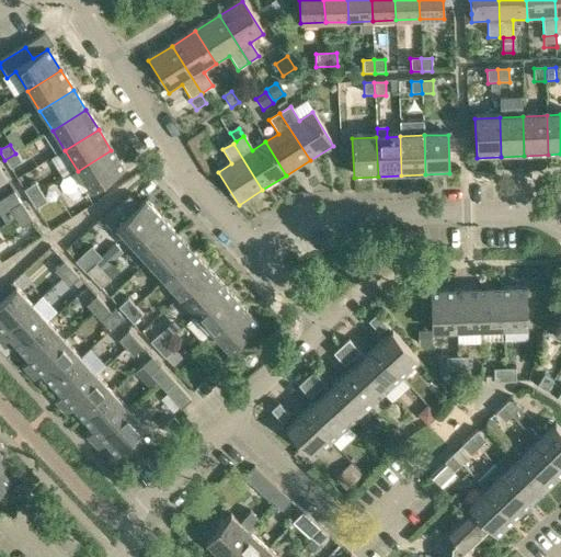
[(111,150),(78,171),(90,191),(124,170),(111,150)]
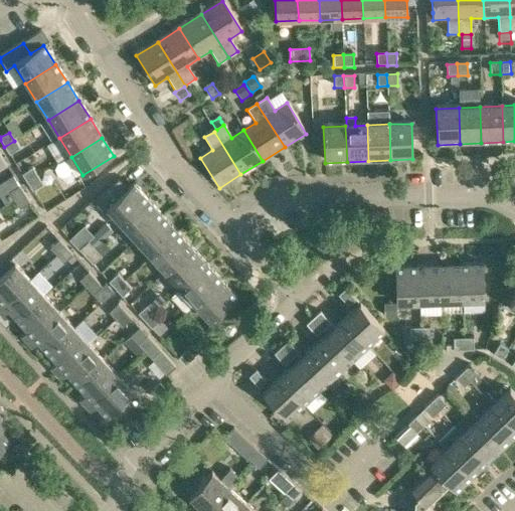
[(14,141),(4,147),(9,155),(19,149),(14,141)]
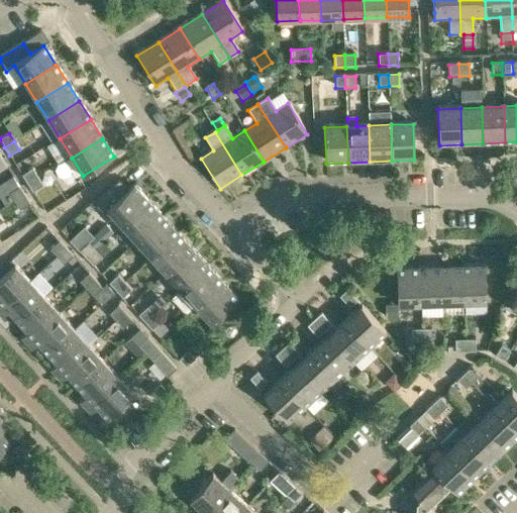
[(22,177),(27,185),(37,179),(32,170),(22,177)]
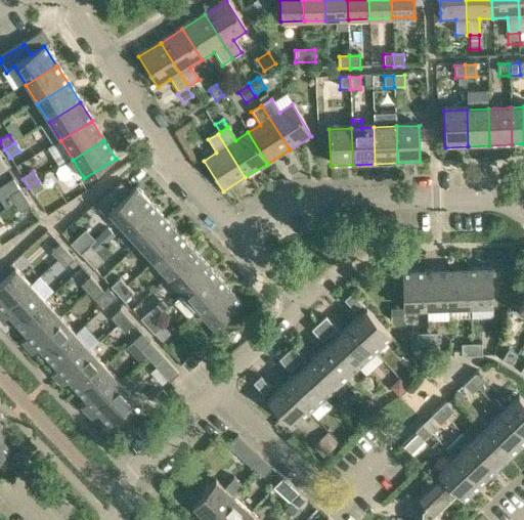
[(38,181),(28,187),(33,196),(43,189),(38,181)]
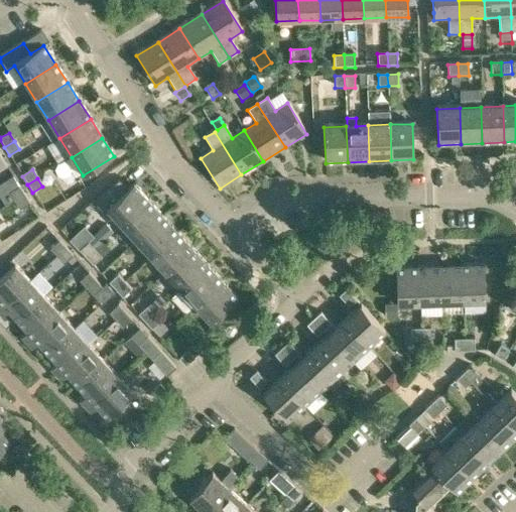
[(107,210),(122,227),(148,202),(133,185),(107,210)]
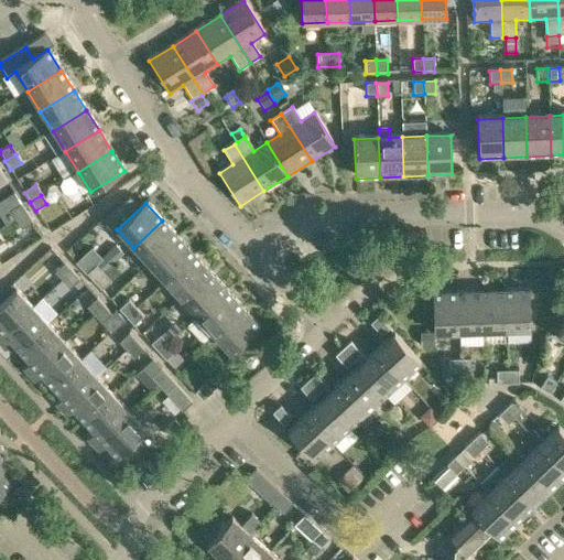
[(10,212),(15,222),(26,214),(21,205),(10,212)]
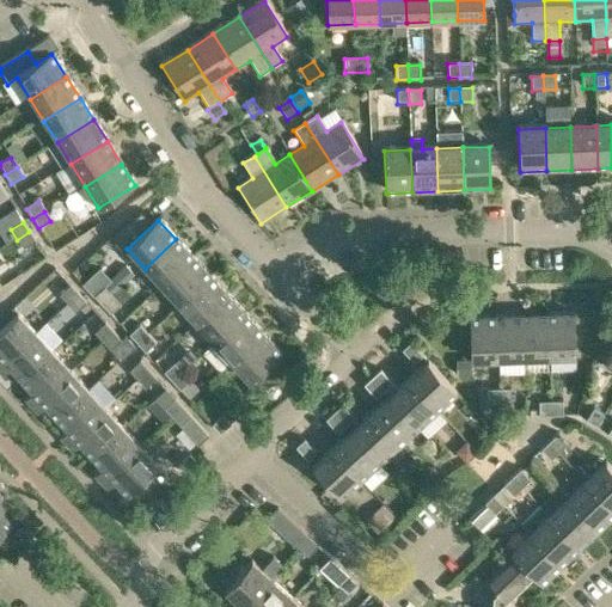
[(29,232),(17,240),(23,250),(35,243),(29,232)]
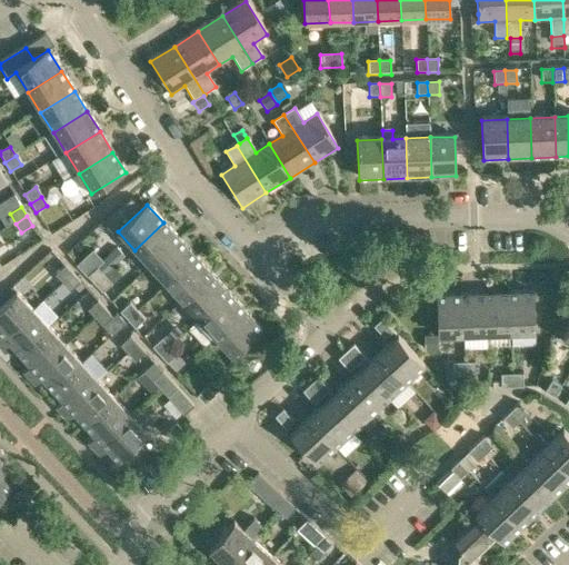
[(163,222),(135,250),(150,268),(179,240),(163,222)]
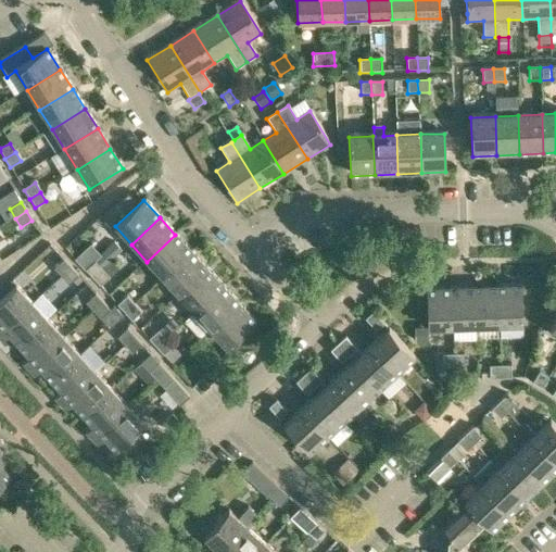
[(175,235),(147,262),(163,279),(191,252),(175,235)]
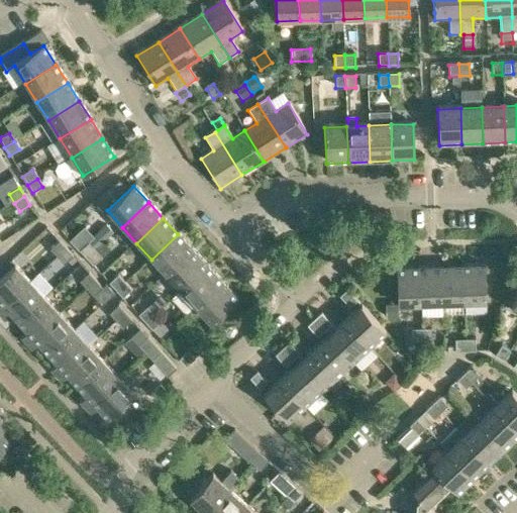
[(80,251),(86,260),(95,251),(95,250),(113,234),(107,227),(80,251)]
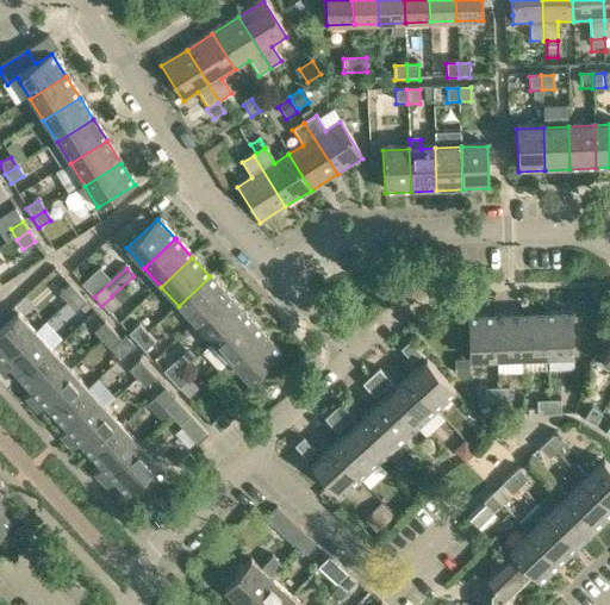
[(210,276),(179,306),(195,325),(228,295),(210,276)]
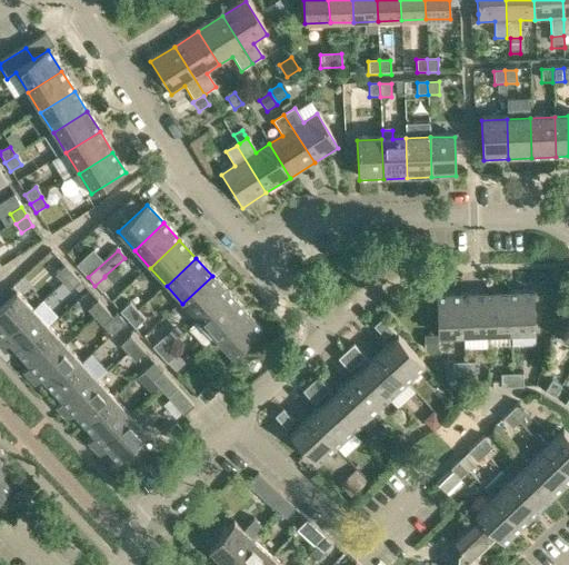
[(55,276),(62,285),(72,275),(65,267),(55,276)]
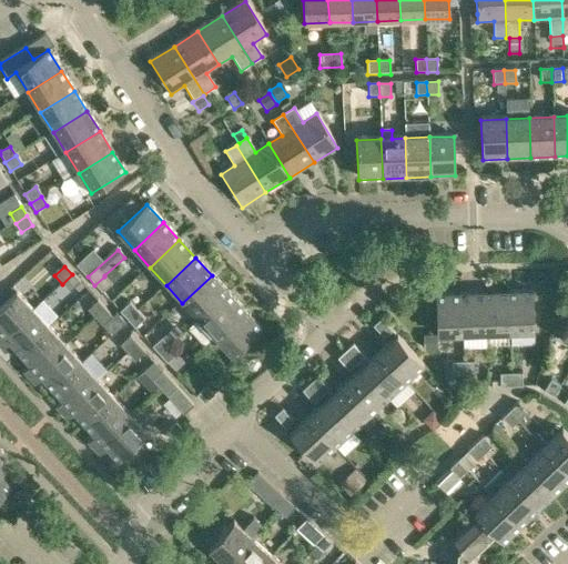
[(104,275),(104,277),(112,284),(121,277),(113,268),(104,275)]
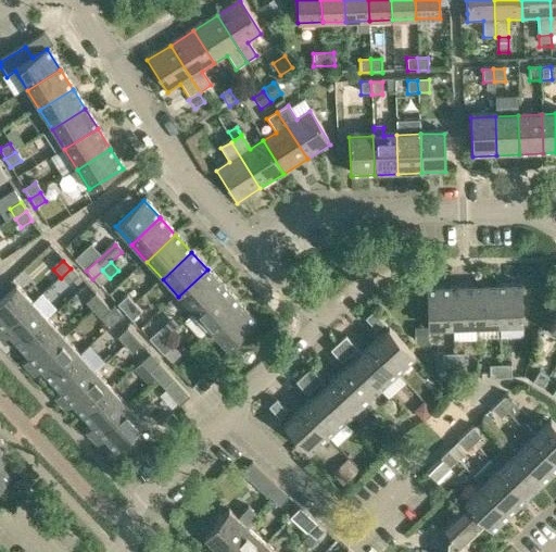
[(71,268),(61,278),(68,286),(78,277),(71,268)]
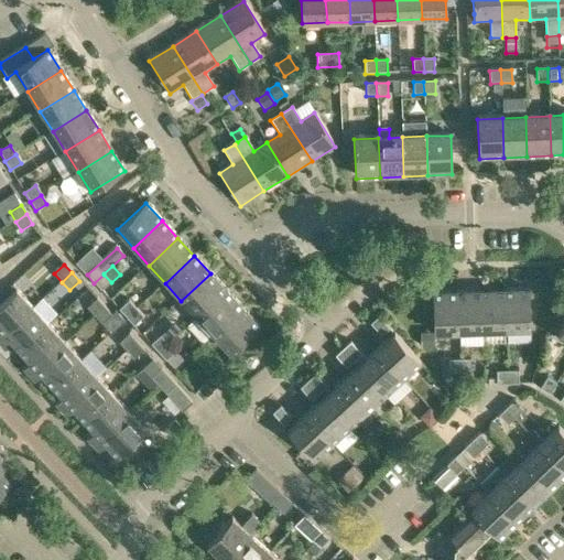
[(210,273),(181,301),(197,318),(226,291),(210,273)]
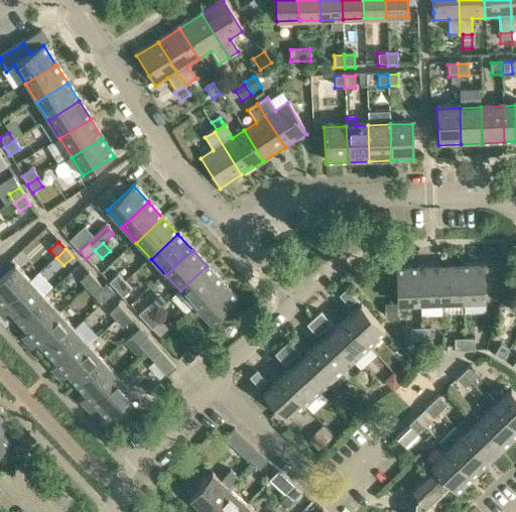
[(95,251),(86,259),(93,266),(102,258),(95,251)]
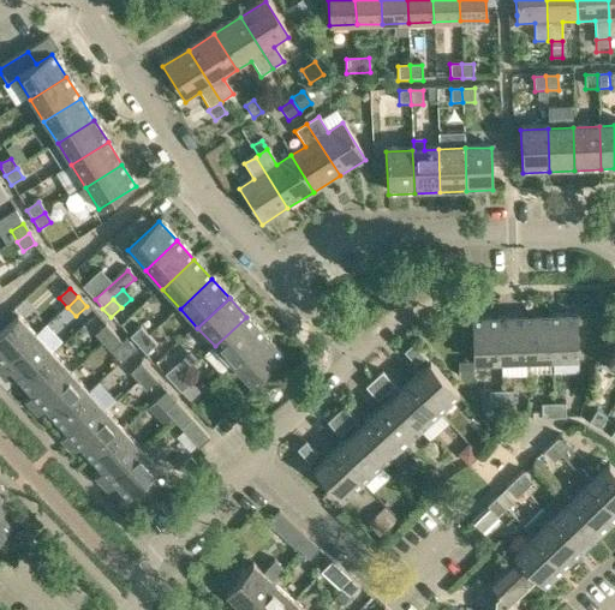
[(0,369),(35,336),(17,317),(0,332),(0,369)]
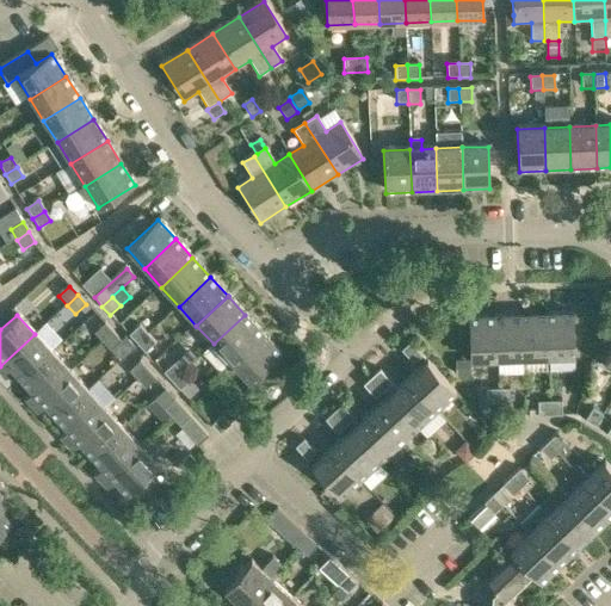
[(245,315),(214,344),(232,363),(263,334),(245,315)]
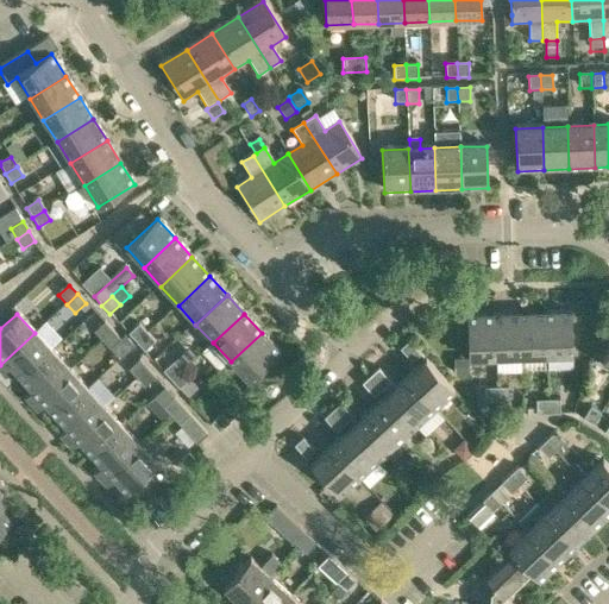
[(571,314),(545,315),(546,358),(572,357),(571,314)]
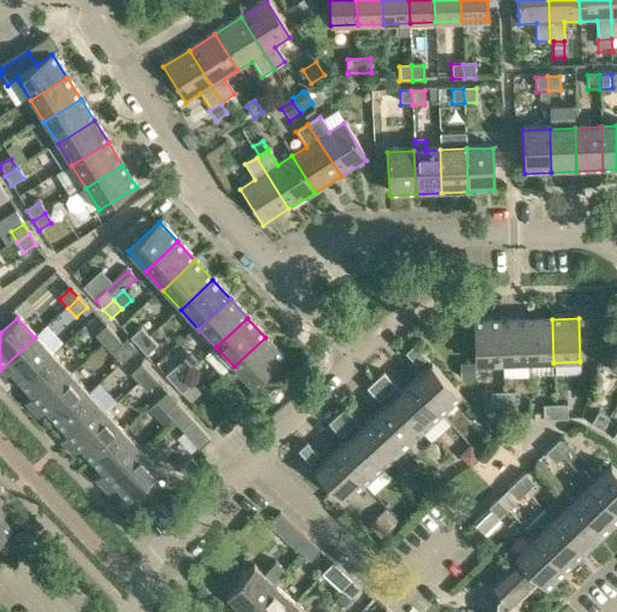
[(552,319),(526,321),(528,363),(553,363),(552,319)]
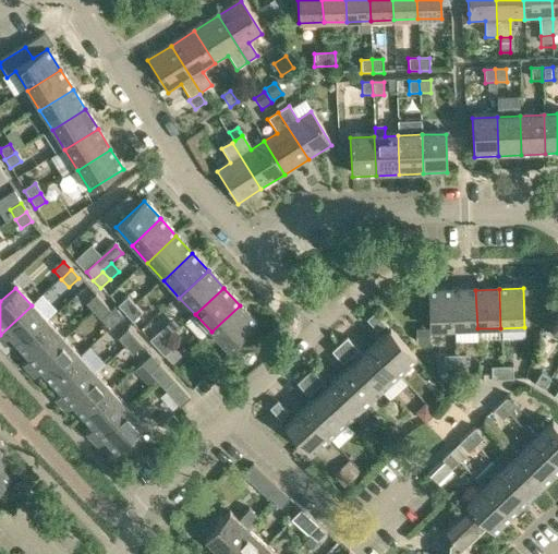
[(453,329),(452,290),(427,291),(428,330),(429,330),(453,329)]
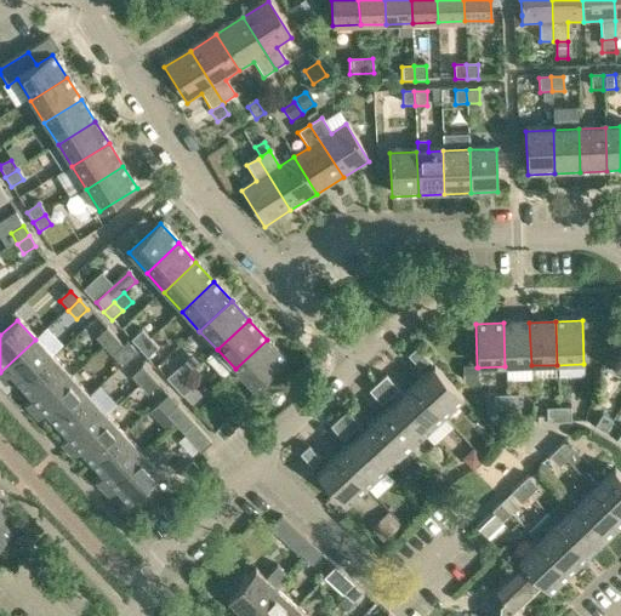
[(529,323),(503,323),(505,366),(531,365),(529,323)]
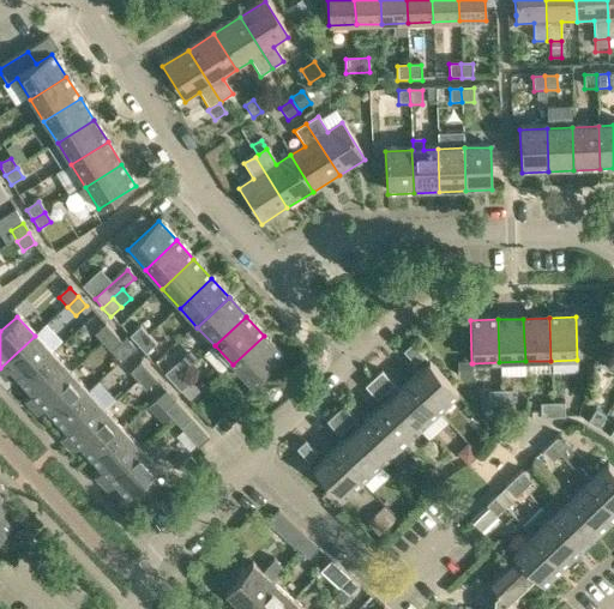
[(95,336),(102,344),(113,335),(106,326),(95,336)]
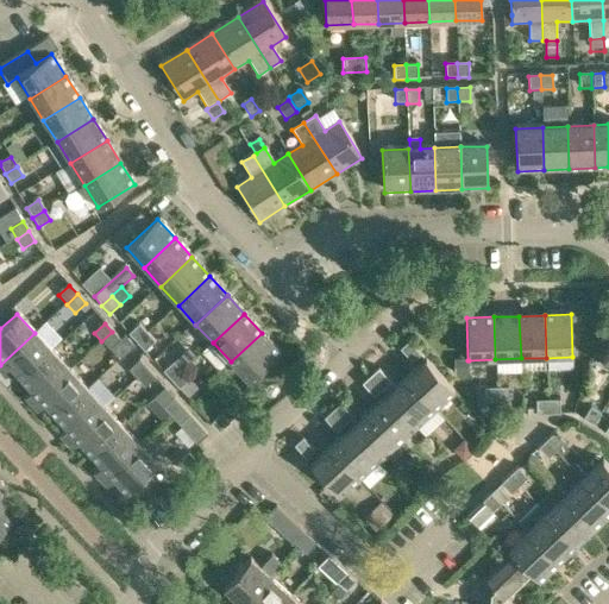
[(129,334),(137,344),(148,334),(139,325),(129,334)]
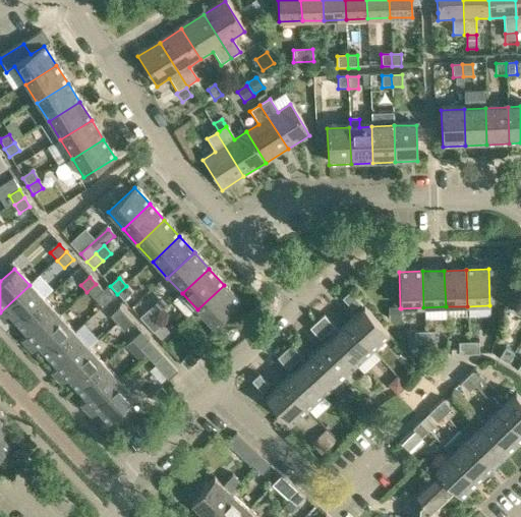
[(96,284),(87,292),(94,299),(103,291),(96,284)]
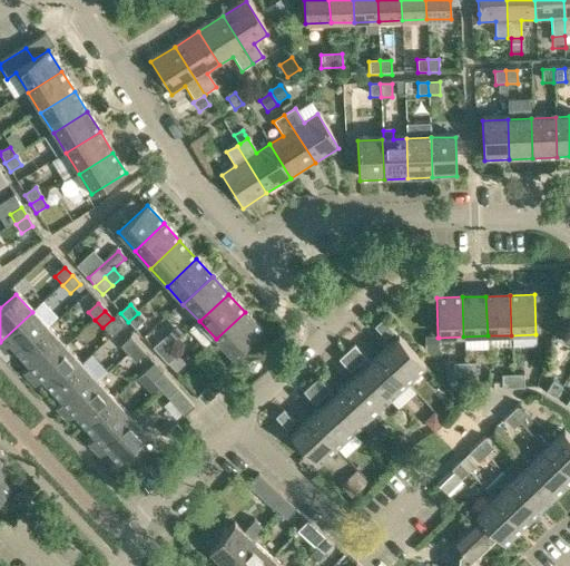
[(32,312),(0,342),(0,349),(2,352),(9,345),(20,357),(49,330),(32,312)]
